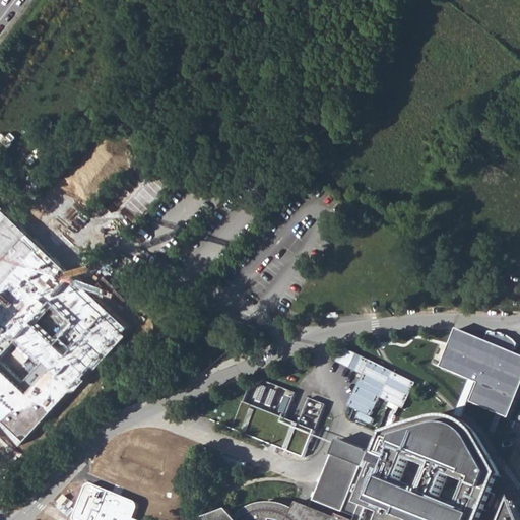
[(506,418),(519,381),(519,355),(452,327),(439,366),(475,382),(467,403),(506,418)]
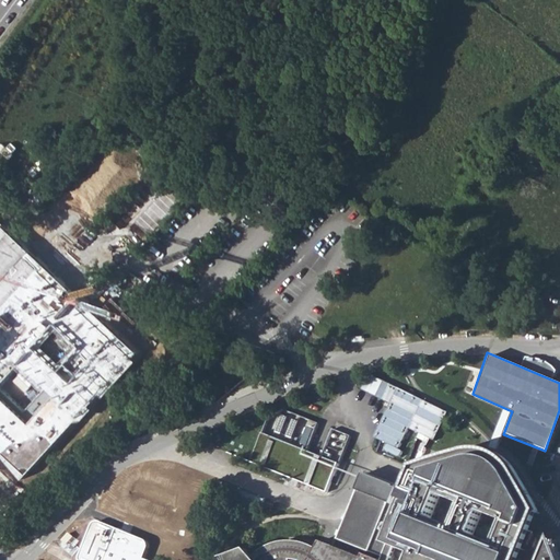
[(393,403),(375,436),(399,447),(409,428),(436,440),(451,411),(372,374),(365,388),(393,403)]
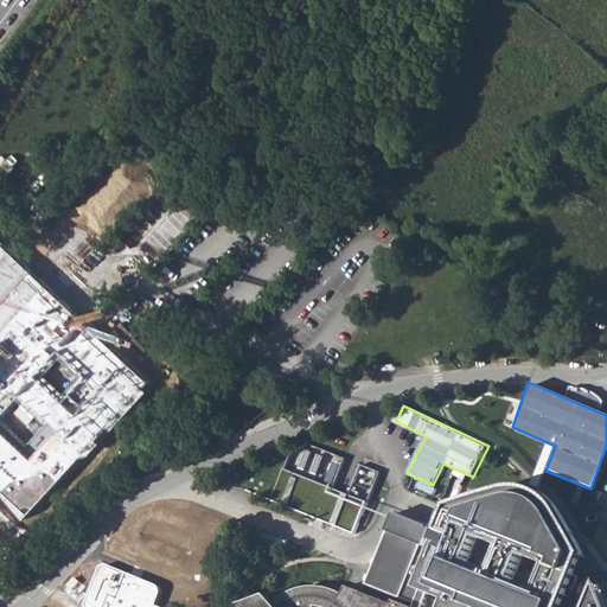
[(285,470),(272,500),(356,535),(369,503),(350,496),(333,490),(285,470)]
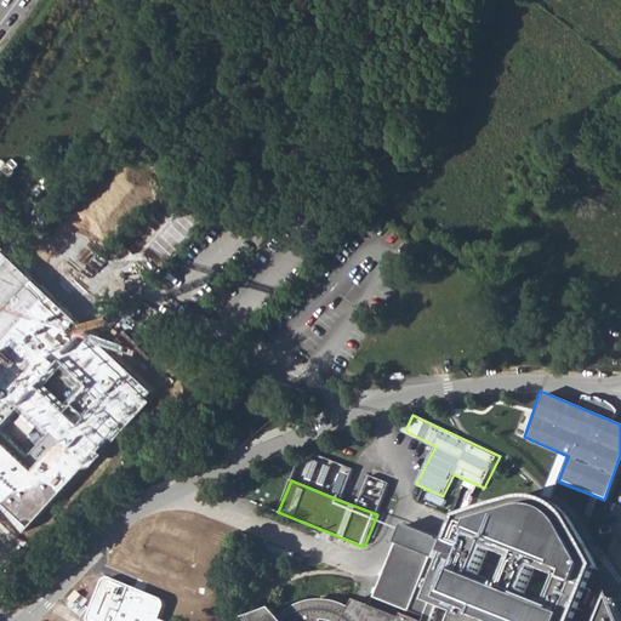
[(620,620),(620,616),(615,604),(609,620),(579,620),(599,569),(598,563),(597,557),(594,550),(591,542),(587,536),(582,530),(576,523),(570,518),(564,513),(554,507),(551,506),(541,503),(535,502),(528,502),(522,502),(517,503),(510,505),(494,511),(488,514),(479,518),(471,524),(463,529),(456,535),(446,560),(432,556),(433,554),(397,540),(369,614),(387,620),(362,620),(359,620),(358,620),(343,620),(345,620),(336,616),(326,615),(318,615),(308,617),(300,620),(298,620),(620,620)]
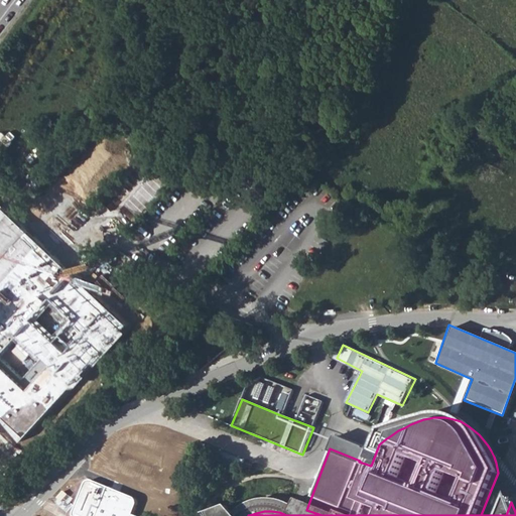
[(135,515),(131,514),(134,500),(132,497),(89,480),(83,481),(70,515),(135,515)]
